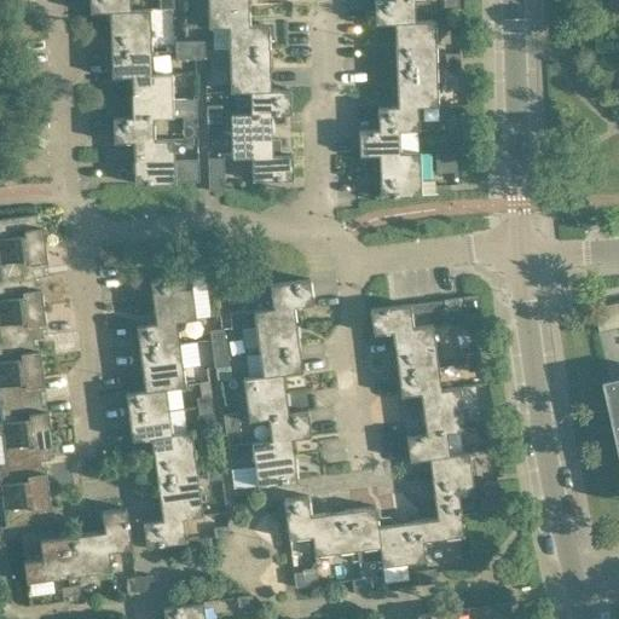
[(132,9),(132,0),(91,0),(91,12),(110,12),(111,30),(132,29),(132,9)]
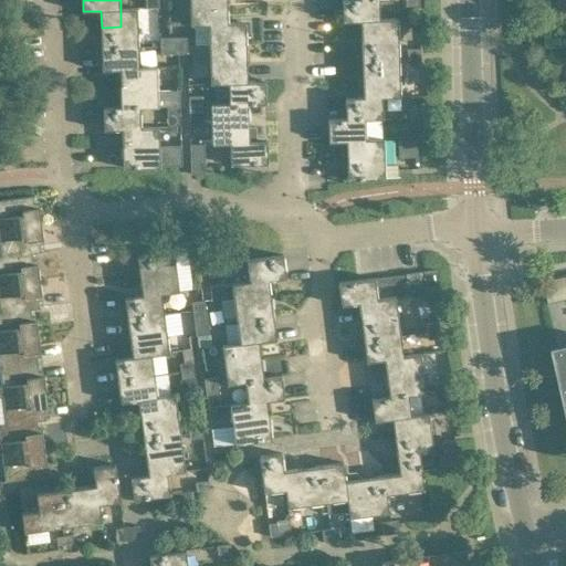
[(228,6),(228,0),(191,0),(192,24),(210,24),(210,7),(228,6)]
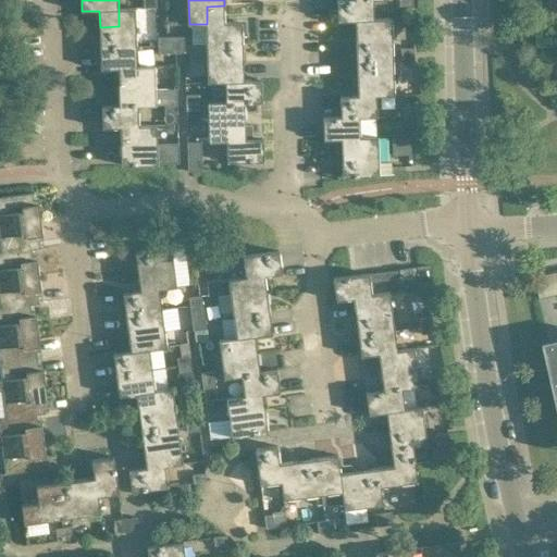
[(374,27),(374,20),(373,0),(337,0),(338,21),(356,21),(356,28),(374,27)]
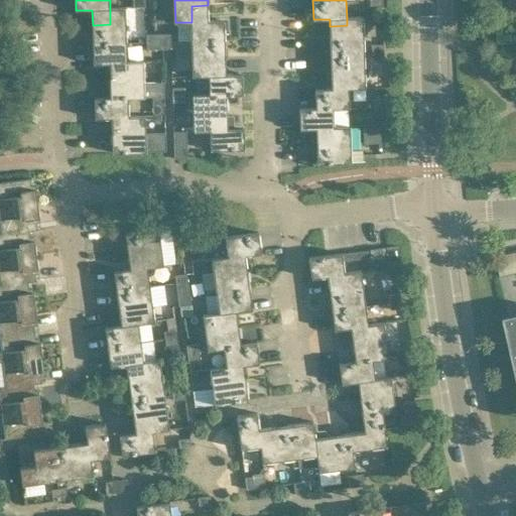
[(209,20),(208,5),(191,6),(191,22),(191,40),(225,40),(225,20),(209,20)]
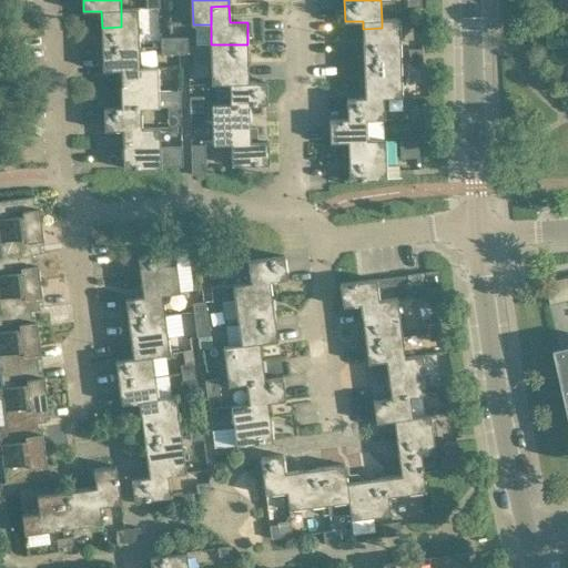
[(139,8),(121,8),(121,27),(102,28),(102,49),(140,47),(139,8)]
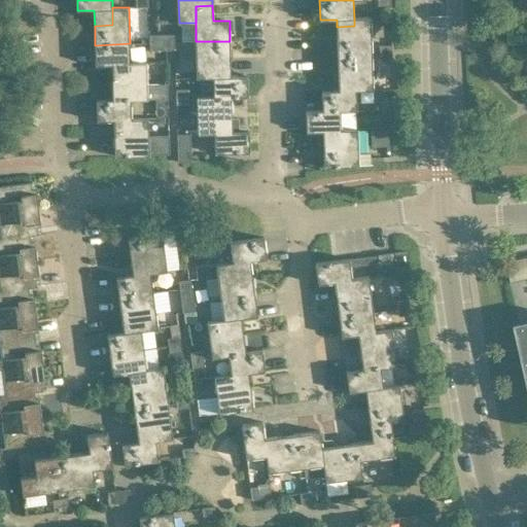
[(370,18),(354,19),(354,26),(337,27),(338,55),(372,54),(370,18)]
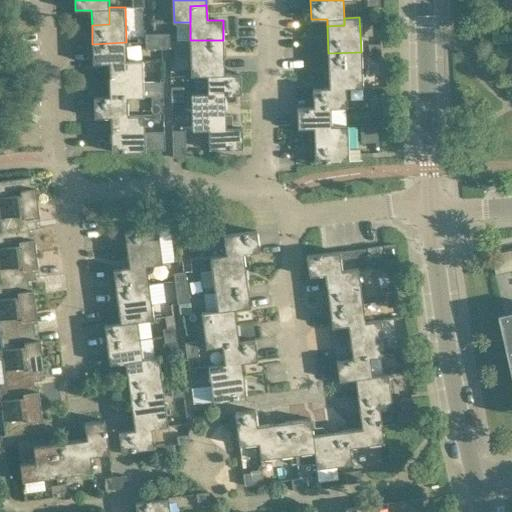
[(224,60),(223,40),(190,40),(191,76),(207,75),(208,75),(208,60),(224,60)]
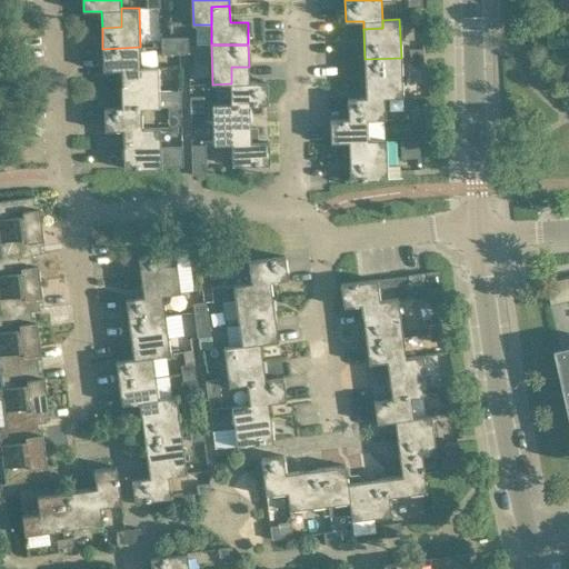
[(141,68),(140,47),(102,49),(103,71),(121,70),(121,88),(141,87),(140,68),(141,68)]
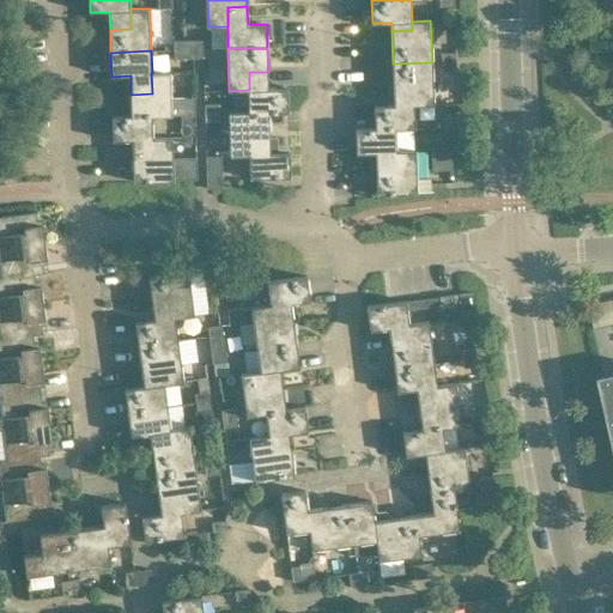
[(434,105),(432,62),(393,64),(393,96),(414,95),(414,105),(434,105)]
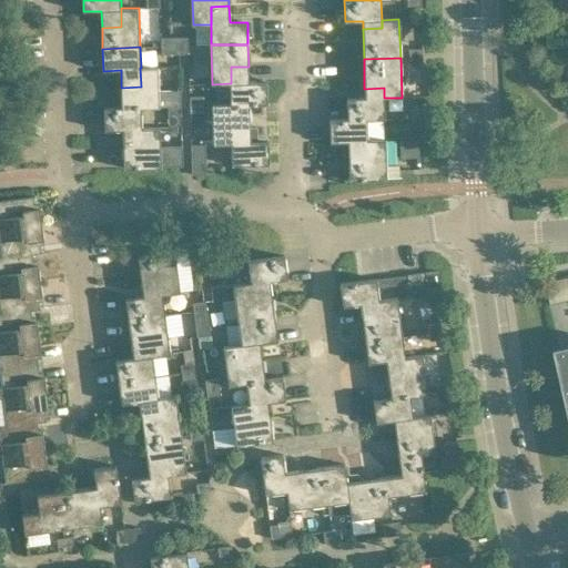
[(180,107),(180,90),(159,91),(158,67),(141,68),(140,68),(141,87),(121,88),(122,109),(142,107),(142,108),(151,108),(160,107),(168,107),(180,107)]
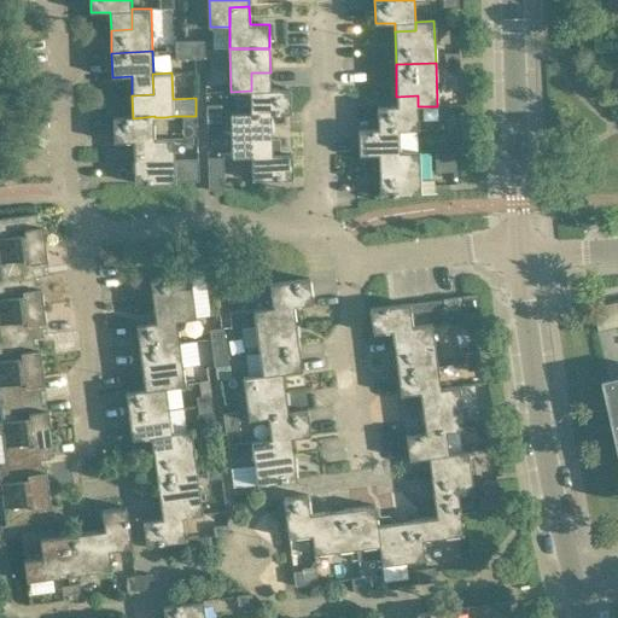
[(272,89),(270,73),(251,73),(251,91),(250,91),(251,114),(250,114),(272,115),(272,114),(291,114),(290,89),(272,89)]
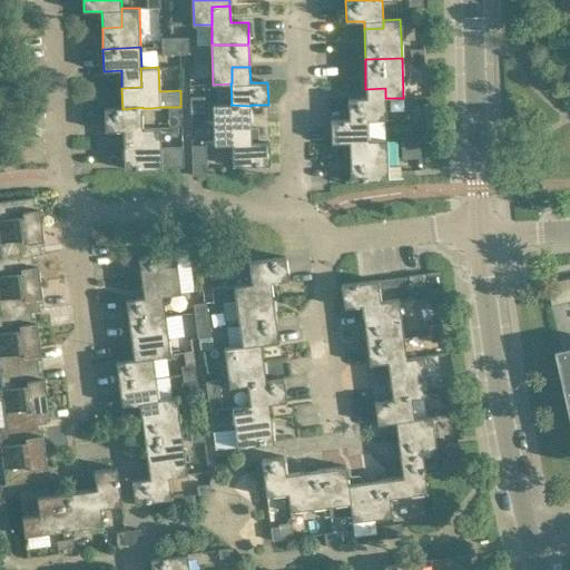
[(386,119),(385,98),(385,88),(365,89),(366,98),(349,99),(349,120),(350,120),(369,119),(369,120),(386,119)]
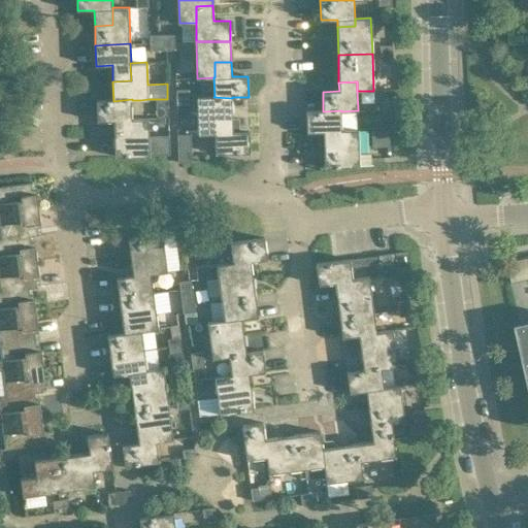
[(233,117),(232,98),(213,97),(198,97),(199,134),(216,134),(216,118),(233,117)]
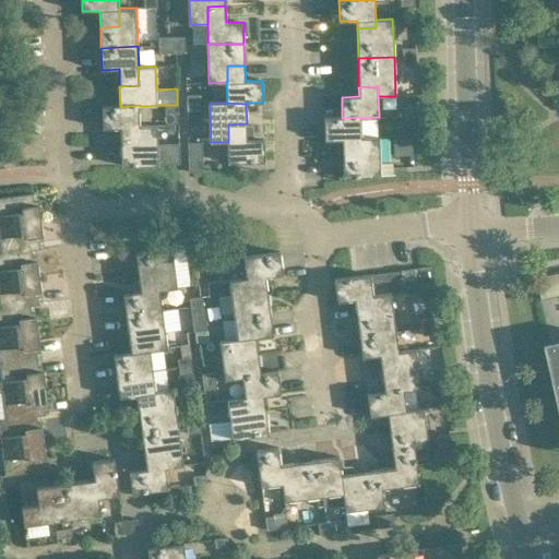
[(140,126),(140,106),(140,105),(120,107),(103,107),(104,129),(121,128),(121,145),(140,144),(140,126)]
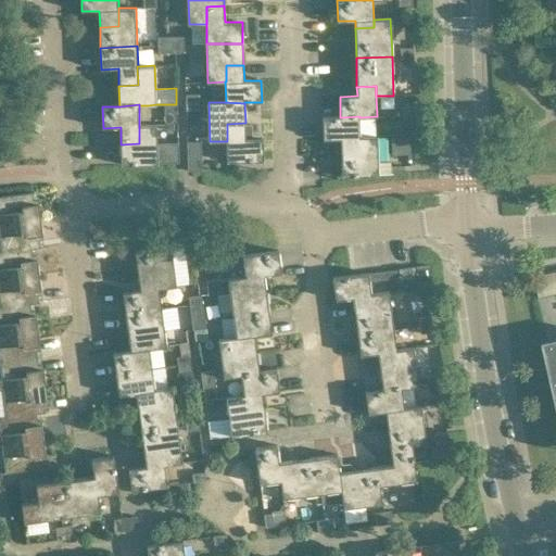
[(340,117),(324,117),(324,137),(324,139),(336,138),(337,150),(339,152),(341,152),(341,154),(359,154),(359,137),(359,117),(359,116),(341,117),(340,117)]
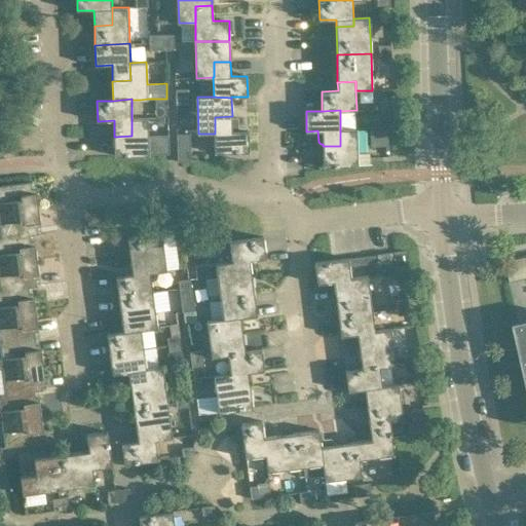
[(232,119),(232,116),(215,117),(215,134),(215,153),(249,152),(249,132),(238,132),(237,118),(232,119)]
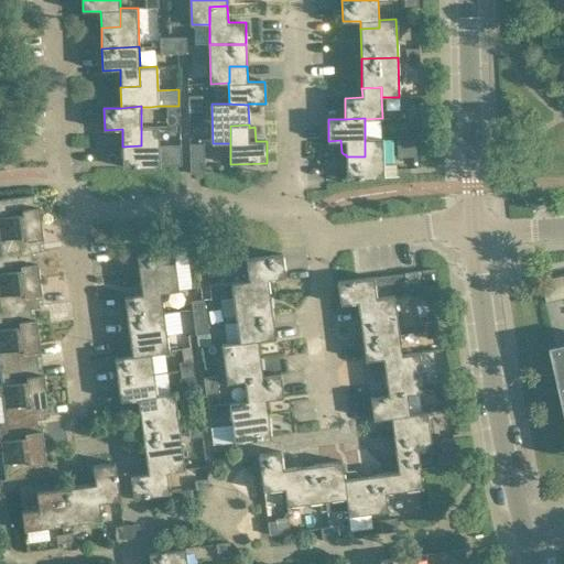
[(182,165),(182,145),(159,145),(159,127),(151,127),(141,127),(141,145),(122,147),(123,167),(182,165)]
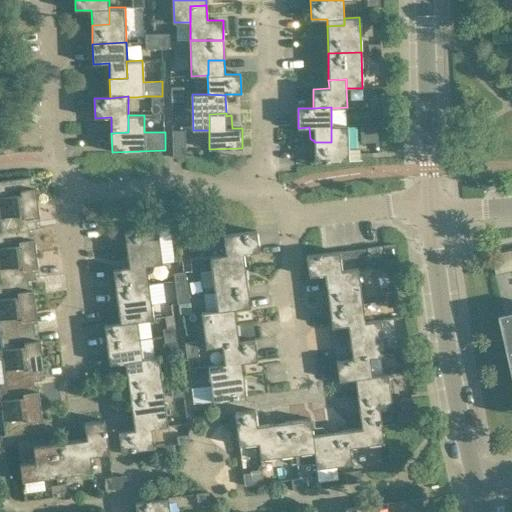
[(347,125),(331,126),(331,142),(314,142),(315,162),(348,161),(347,125)]
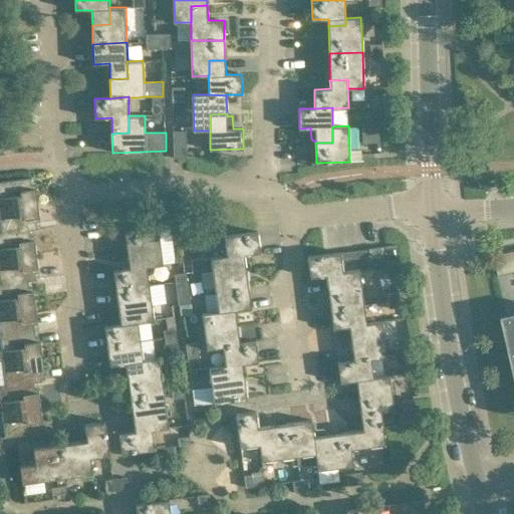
[(185,131),(173,132),(173,141),(185,141),(185,131)]
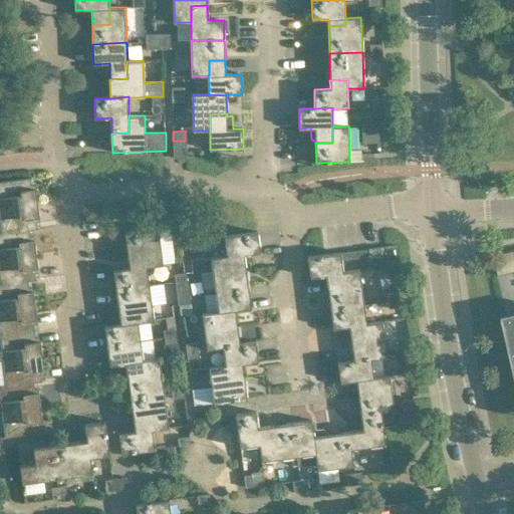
[(32,185),(31,178),(0,182),(0,207),(37,203),(35,185),(32,185)]
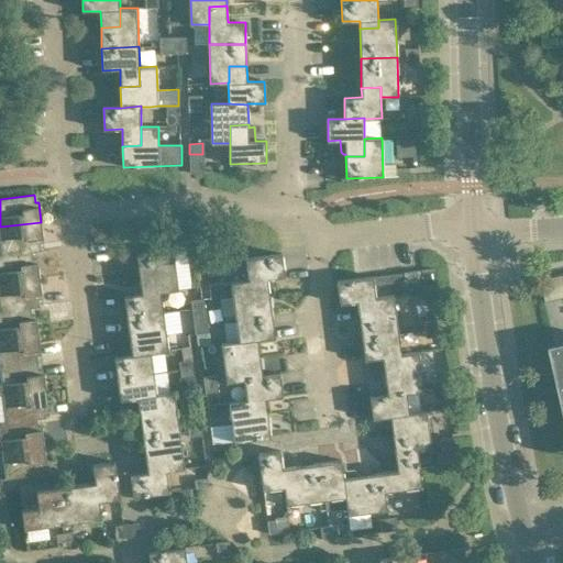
[(2,255),(32,252),(41,251),(40,243),(44,242),(41,222),(0,227),(0,240),(2,255)]
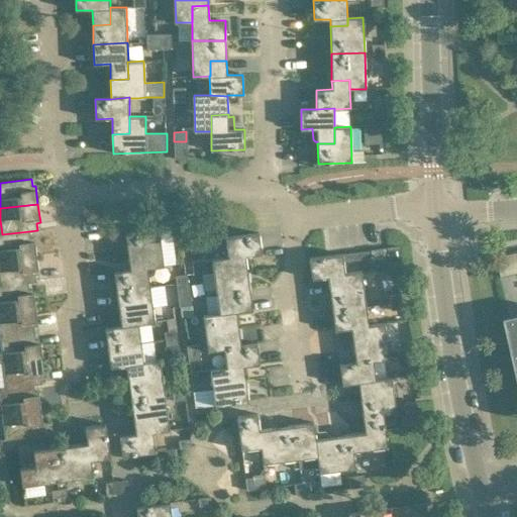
[(180,235),(179,227),(168,229),(169,236),(180,235)]
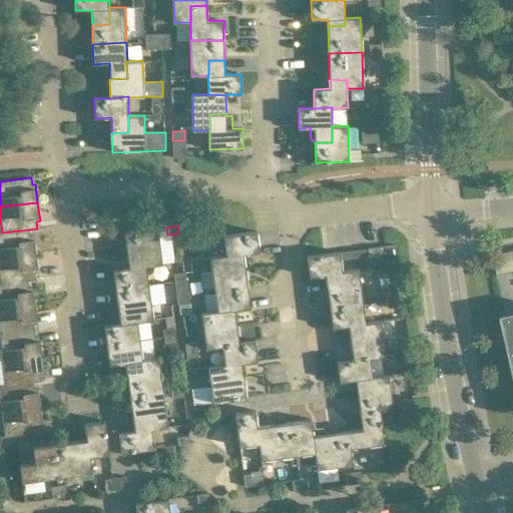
[(161,264),(157,228),(125,233),(127,252),(143,250),(145,267),(161,264)]
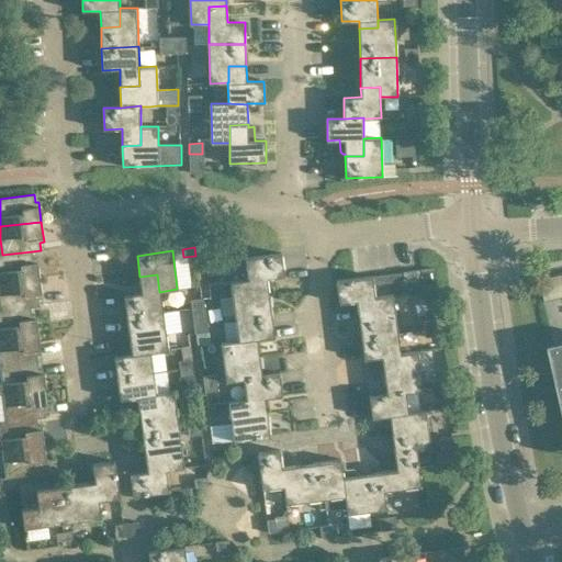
[(2,255),(0,255),(0,283),(40,278),(36,258),(33,258),(32,251),(2,255)]
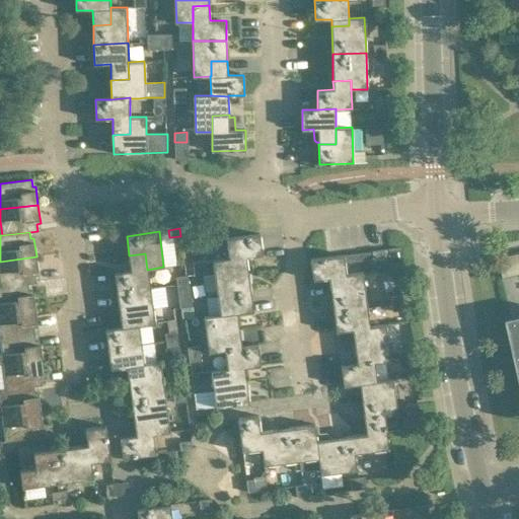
[(263,253),(260,234),(227,238),(229,257),(230,257),(232,274),(248,271),(246,255),(263,253)]
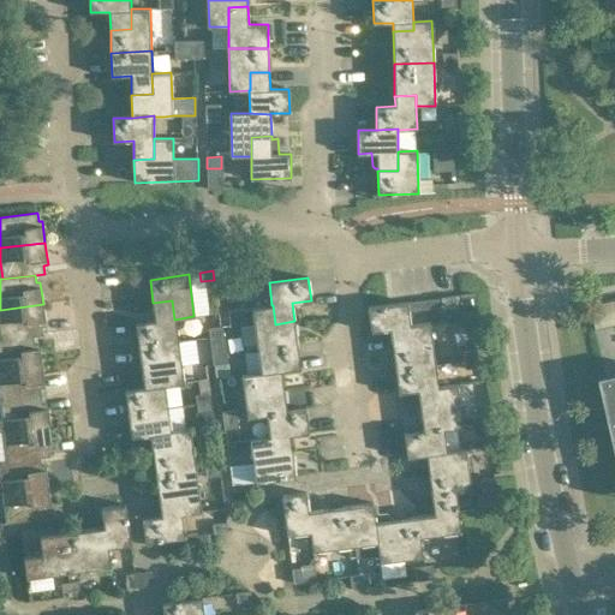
[(240,294),(239,286),(226,288),(227,296),(240,294)]
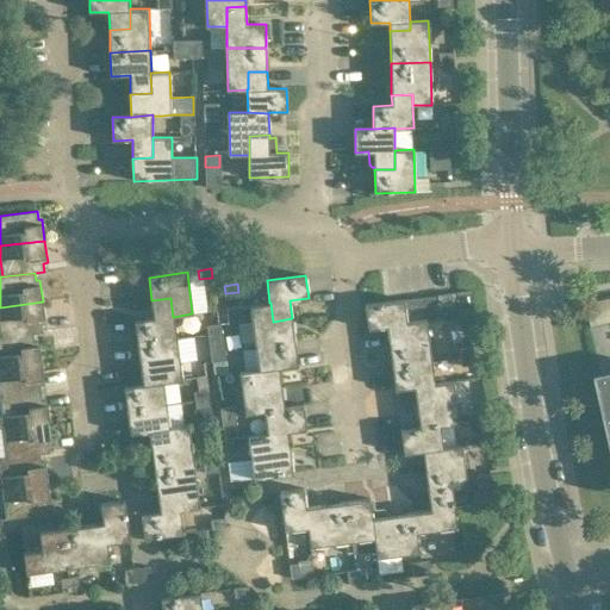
[(453,303),(452,293),(439,296),(440,304),(453,303)]
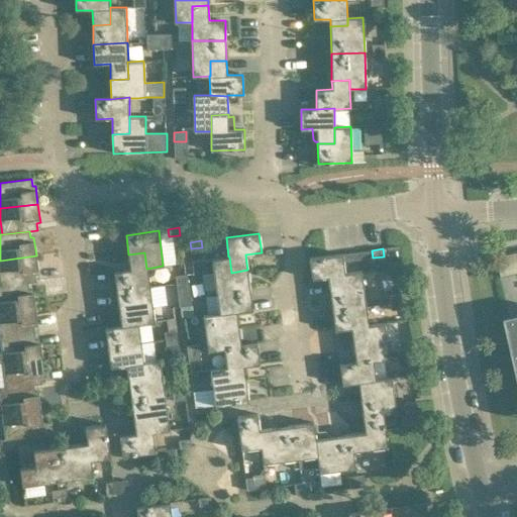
[(346,290),(344,274),(345,273),(343,262),(373,257),(372,250),(309,259),(312,278),(327,276),(330,292),(346,290)]
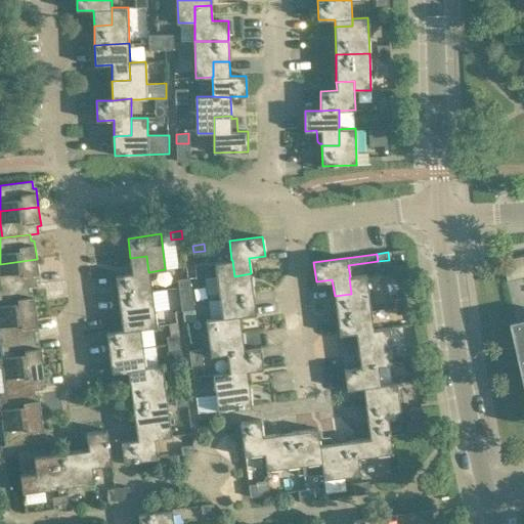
[(509,280),(523,276),(523,255),(504,260),(509,280)]
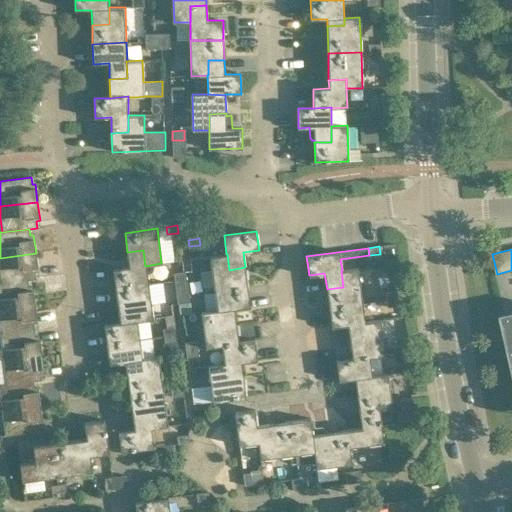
[(145,266),(143,250),(127,252),(129,266),(113,269),(115,288),(147,284),(145,266)]
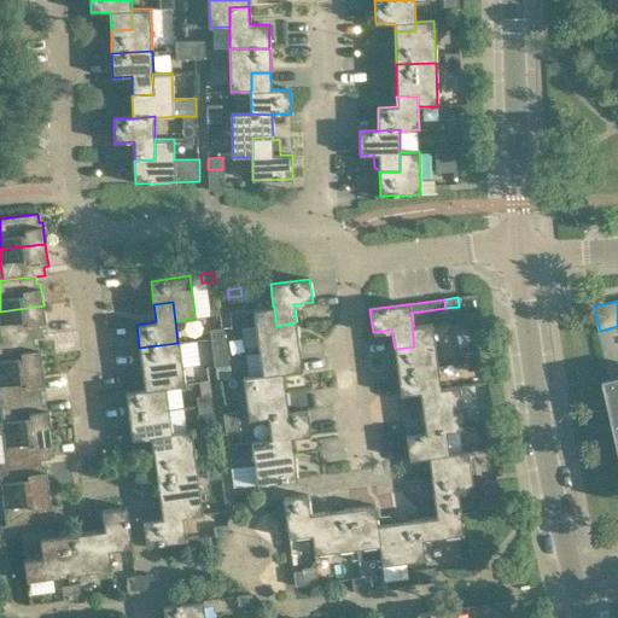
[(0,343),(33,338),(44,337),(42,328),(46,328),(44,305),(0,312),(0,340),(0,342),(0,343)]
